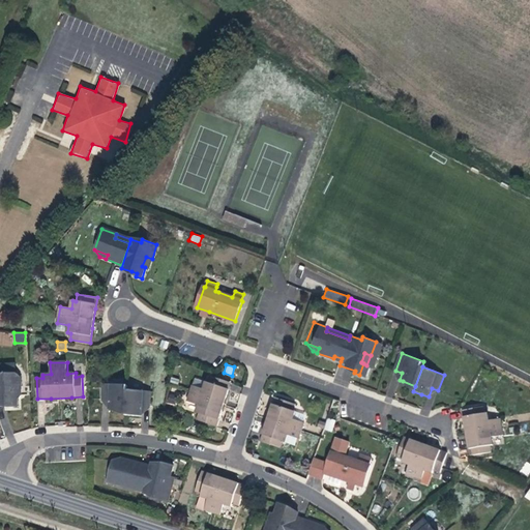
[(16,394),(15,385),(21,384),(20,371),(5,371),(5,374),(0,374),(0,405),(12,405),(12,407),(18,407),(18,395),(18,394),(16,394)]
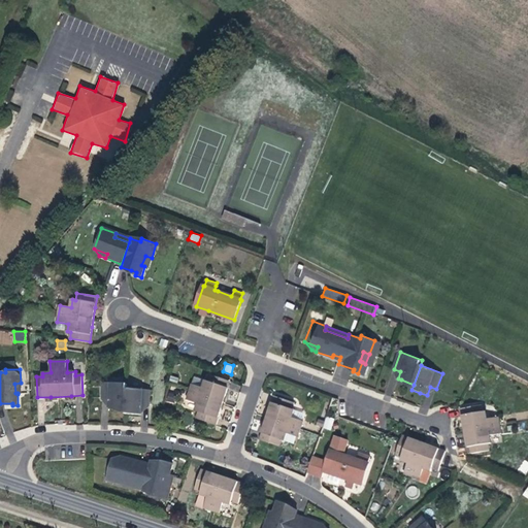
[(197,418),(217,425),(220,415),(228,390),(230,382),(211,374),(209,381),(205,380),(203,388),(193,384),(187,400),(198,403),(195,410),(199,411),(197,418)]
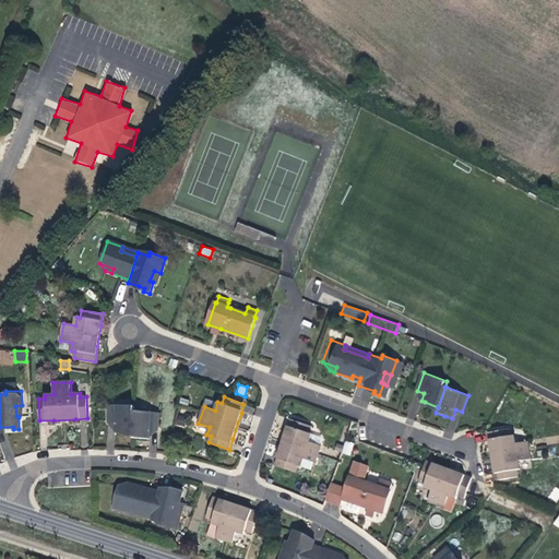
[(158,413),(133,412),(134,406),(108,405),(108,423),(115,423),(115,431),(126,432),(132,432),(132,438),(150,439),(150,430),(158,430),(158,413)]
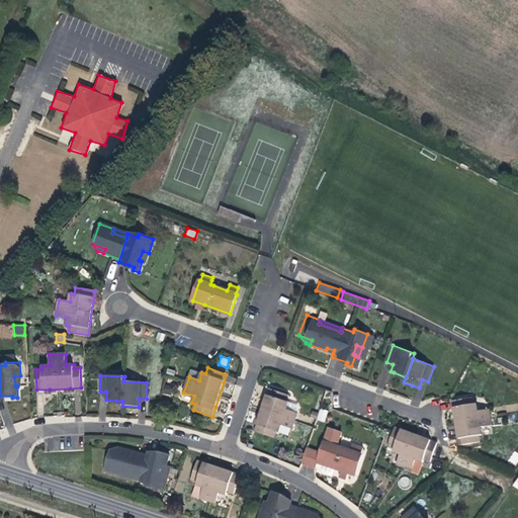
[(419,387),(428,381),(422,379),(419,387)]
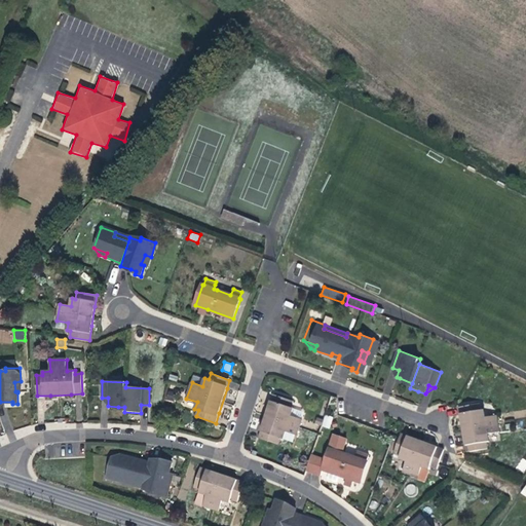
[(293,401),(273,395),(269,405),(263,424),(259,437),(277,444),(280,438),(284,439),(286,430),(296,435),(302,419),(291,415),(294,408),(291,407),(293,401)]
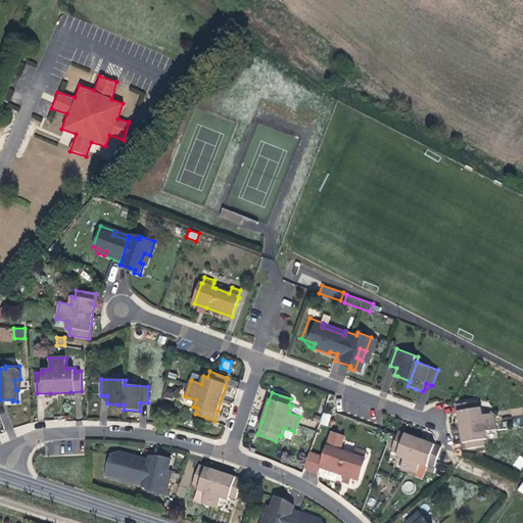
[(477,401),(457,406),(459,415),(462,433),(465,449),(484,445),(483,439),(487,439),(485,431),(496,429),(493,413),(482,415),(481,408),(478,408),(477,401)]
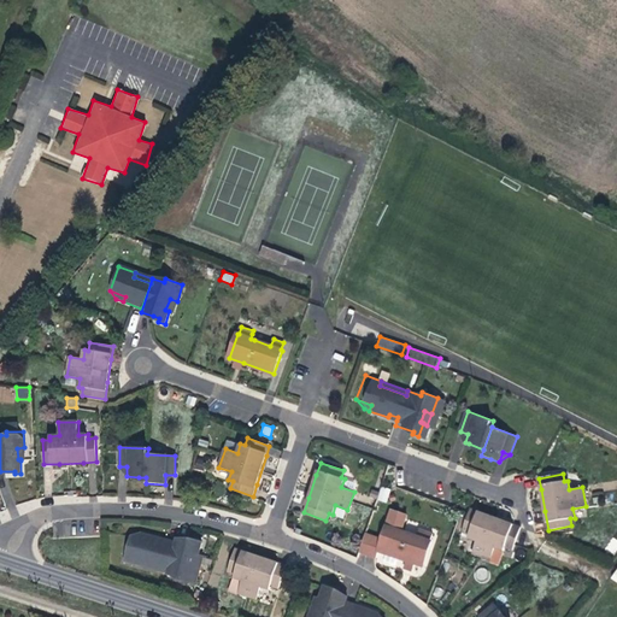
[(386,503),(391,489),(381,486),(376,499),(386,503)]
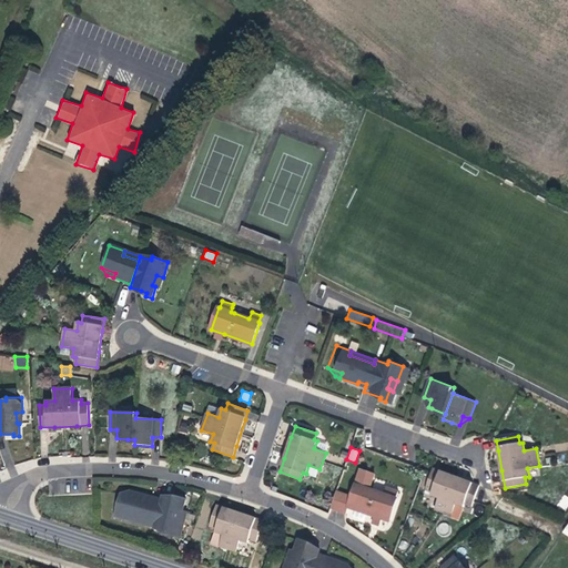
[(389,521),(398,497),(397,497),(399,490),(387,486),(384,493),(369,487),(375,473),(362,467),(356,483),(352,496),(336,490),(330,509),(345,515),(347,508),(375,517),(373,524),(379,526),(382,519),(389,521)]
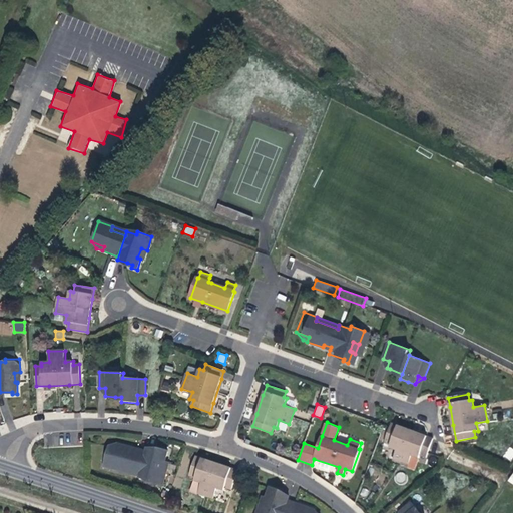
[(426,458),(433,438),(421,434),(396,424),(391,422),(383,443),(390,445),(389,448),(396,450),(392,460),(408,466),(412,456),(419,459),(420,455),(426,458)]
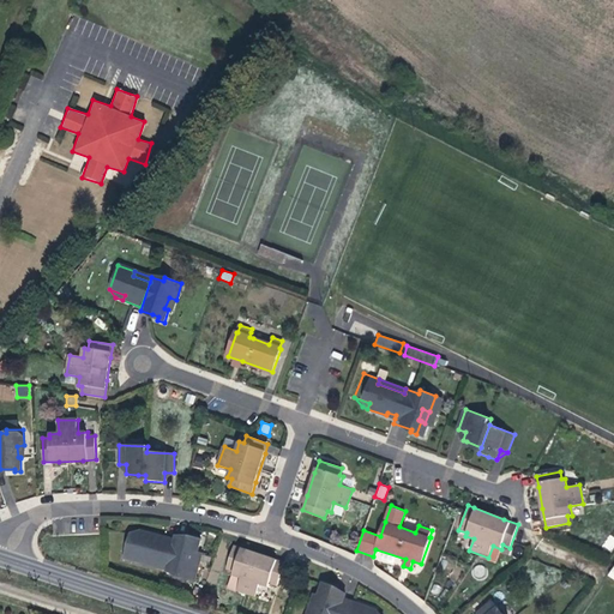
[(167,566),(174,541),(164,539),(166,535),(158,534),(146,530),(145,536),(137,534),(130,531),(122,558),(139,563),(140,558),(167,566)]
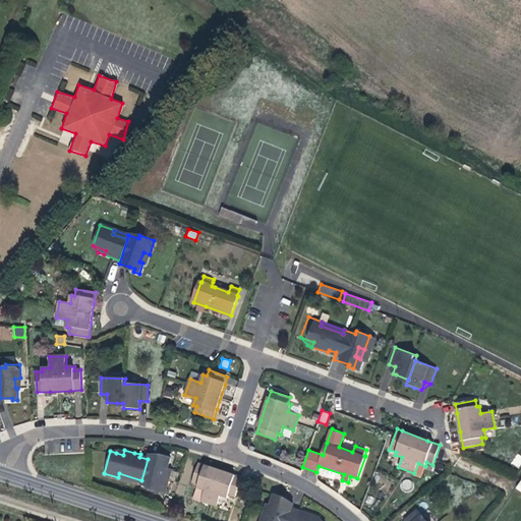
[(163,478),(165,469),(168,468),(170,458),(165,456),(164,457),(150,453),(149,456),(148,459),(141,480),(140,484),(152,487),(151,489),(165,494),(168,479),(163,478)]
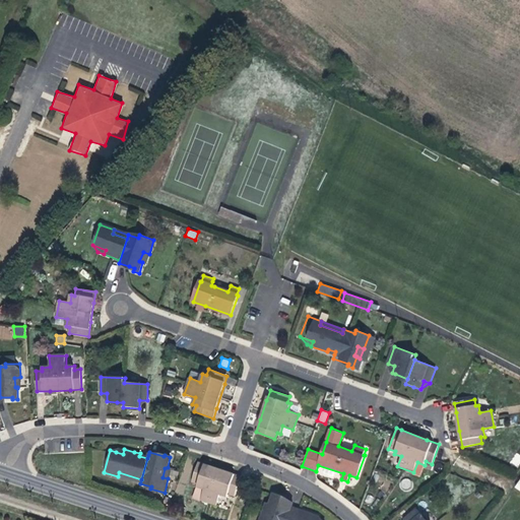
[(518,467),(519,463),(519,454),(516,452),(510,462),(518,467)]
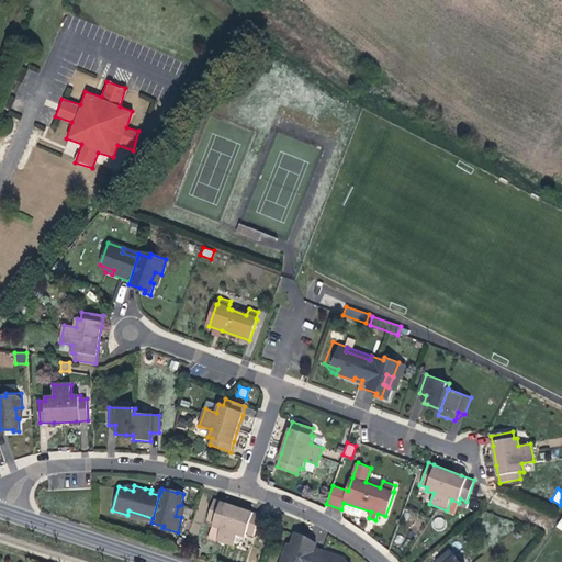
[(253,535),(260,515),(249,510),(224,503),(214,499),(208,519),(214,523),(213,526),(221,528),(217,539),(234,546),(237,534),(246,537),(247,534),(253,535)]
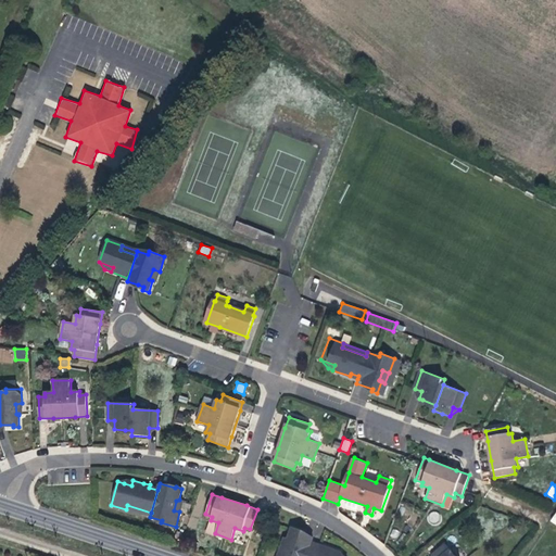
[(179,512),(182,501),(179,500),(176,501),(174,510),(179,512)]
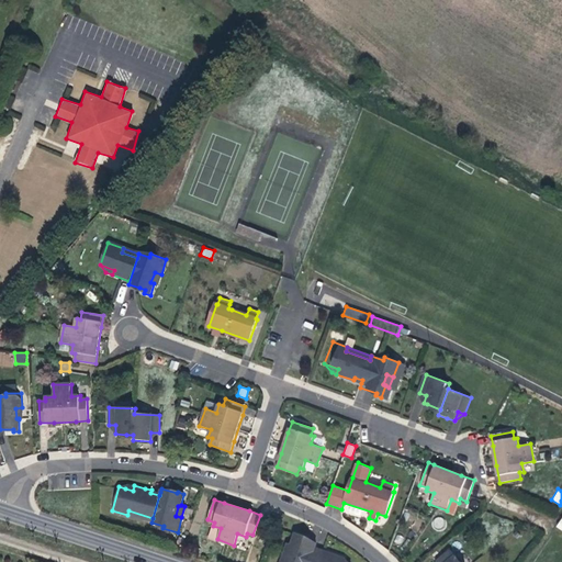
[(153,518),(128,510),(127,515),(152,523),(153,518)]
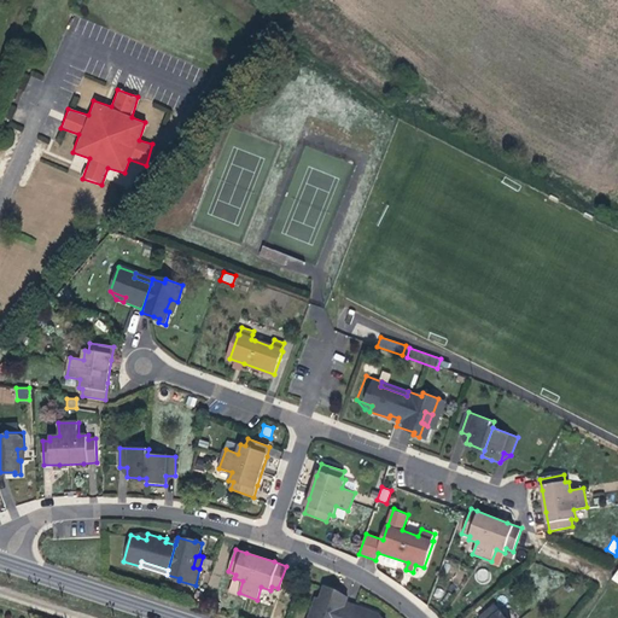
[(617,583),(612,579),(600,599),(617,611),(617,610),(617,583)]
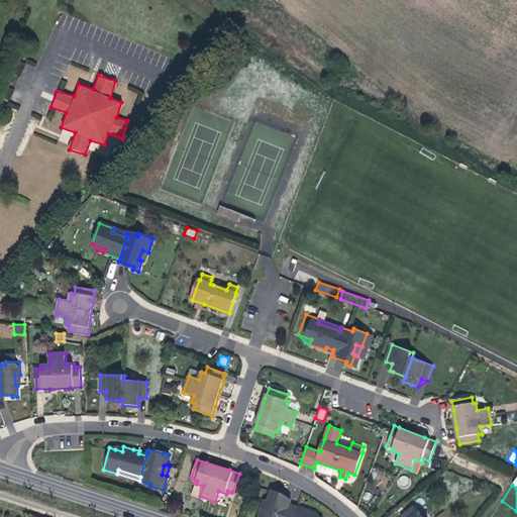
[(283,516),(288,506),(289,503),(290,500),(274,495),(275,492),(270,491),(267,502),(266,502),(268,503),(265,512),(260,510),(256,516),(283,516)]
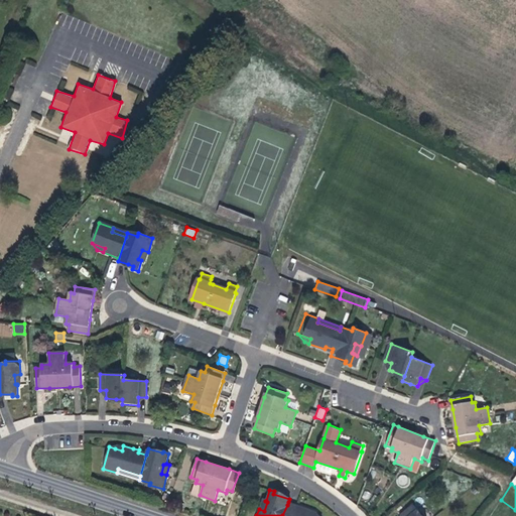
[(264,511),(267,502),(265,501),(256,498),(253,507),(259,509),(264,511)]
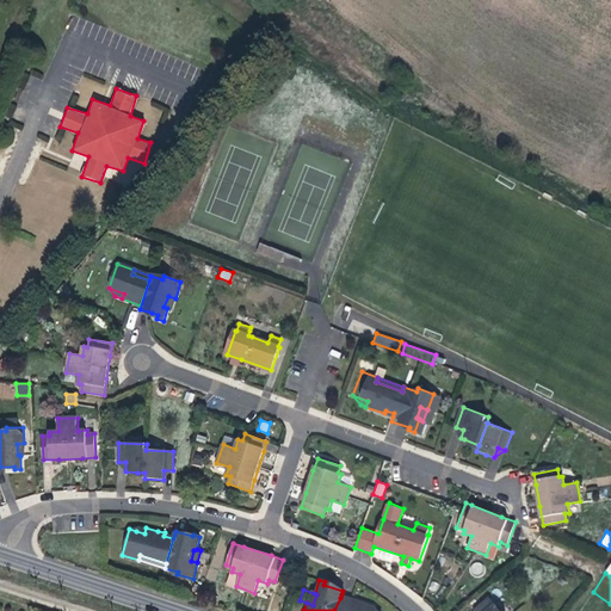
[(370,610),(366,610),(368,604),(356,600),(350,598),(349,602),(340,598),(334,610),(370,610)]
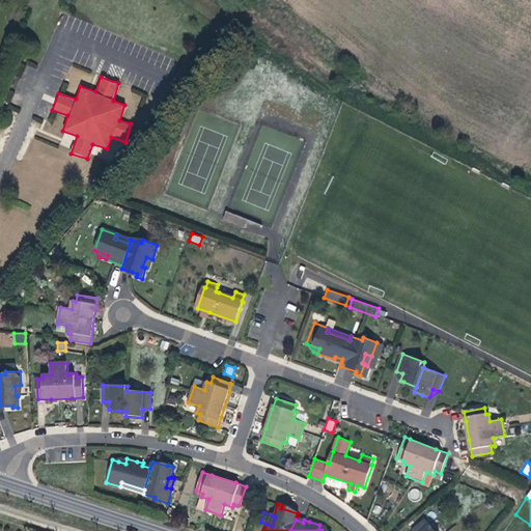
[(434,530),(424,520),(412,530),(413,530),(434,530)]
